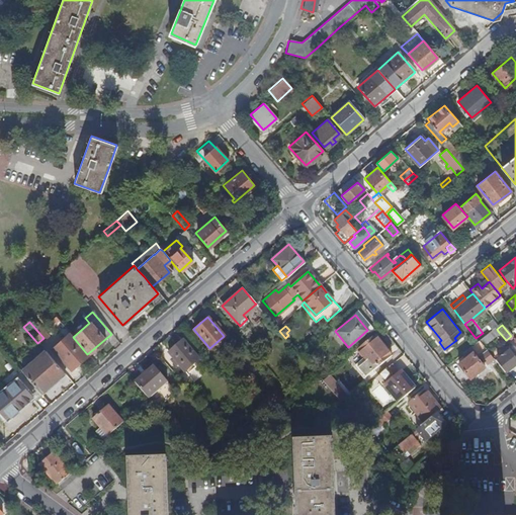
[(497,329),(494,326),(484,335),(487,339),(498,331),(497,329)]
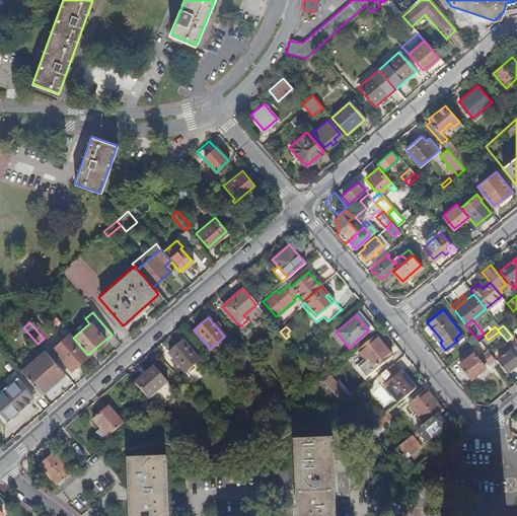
[(442,341),(434,330),(431,333),(440,343),(442,341)]
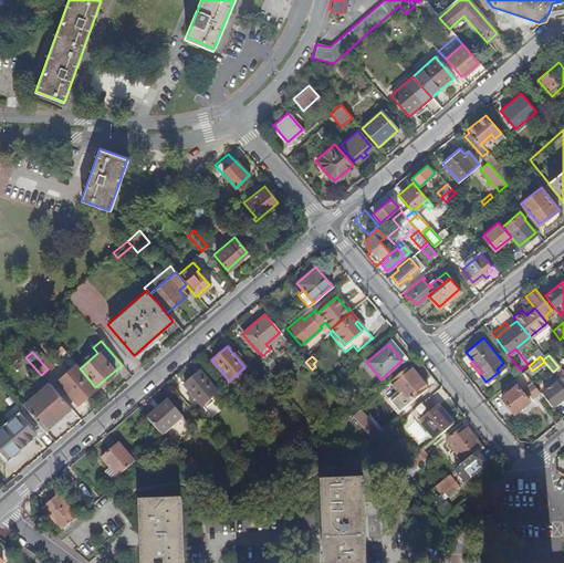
[(80,368),(75,363),(56,379),(68,393),(70,391),(79,402),(95,387),(80,368)]
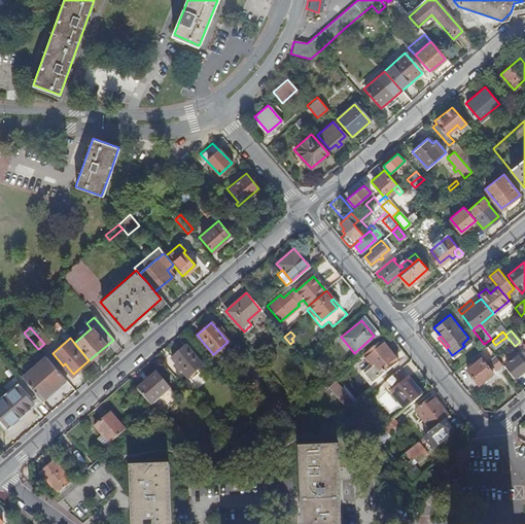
[(370,384),(380,375),(397,360),(380,339),(362,353),(370,362),(362,369),(365,372),(361,375),(370,384)]
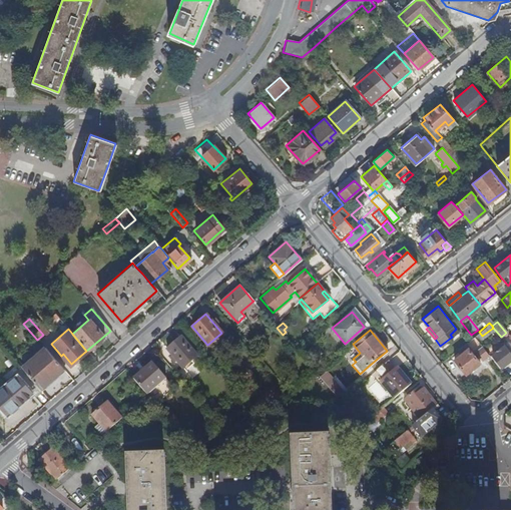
[(474,335),(458,349),(461,352),(454,358),(466,373),(479,362),(472,353),(475,351),(482,360),(489,354),(474,335)]
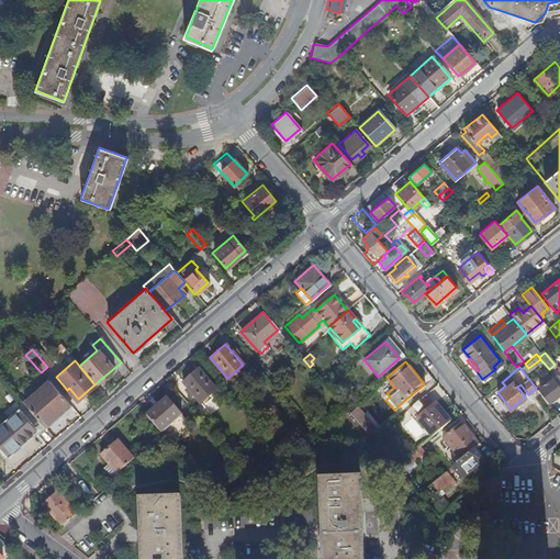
[(215,388),(198,368),(182,381),(200,401),(215,388)]
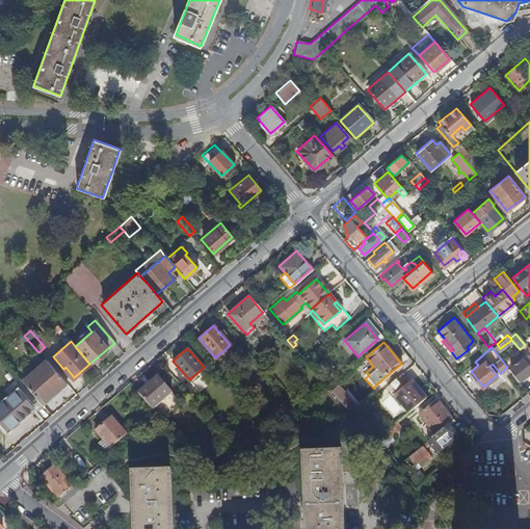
[(520,379),(529,371),(529,368),(522,358),(509,367),(520,379)]
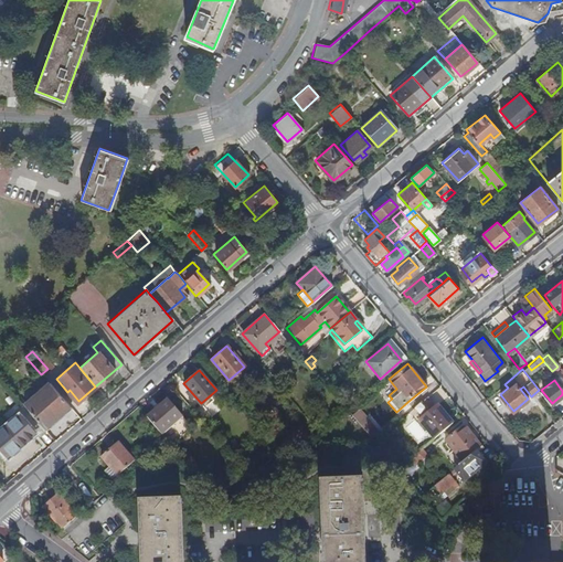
[(22,404),(42,427),(61,412),(59,411),(66,403),(48,382),(22,404)]
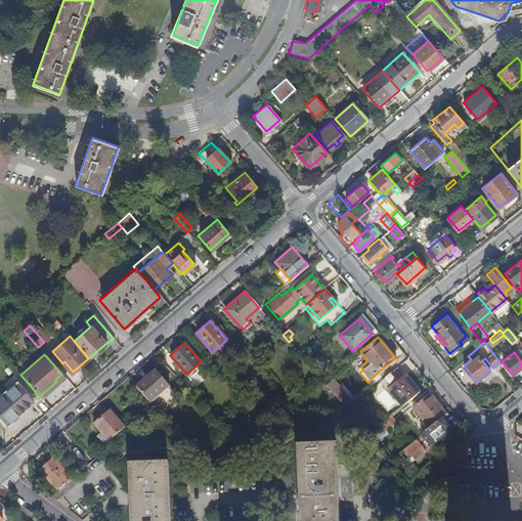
[(155,368),(135,385),(148,400),(168,384),(155,368)]
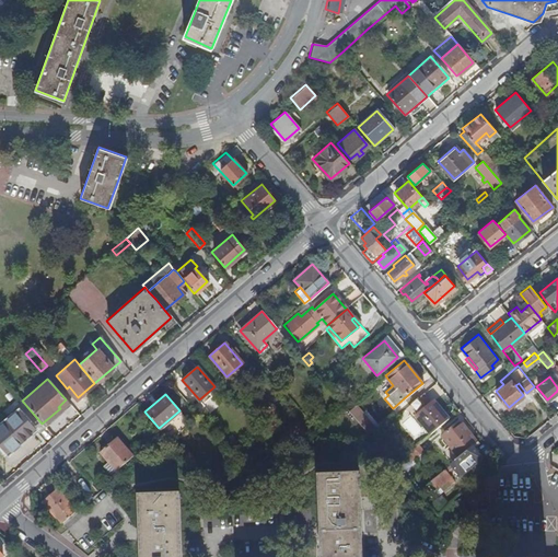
[(428,405),(419,395),(409,404),(417,414),(428,405)]
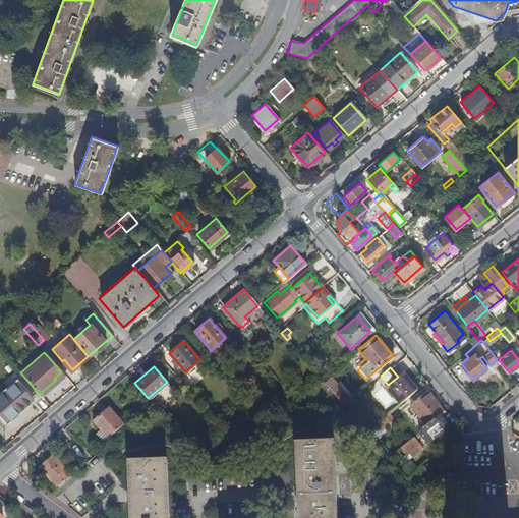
[(33,400),(39,394),(20,372),(13,379),(15,381),(0,394),(0,412),(6,419),(4,421),(7,425),(10,422),(7,418),(13,414),(16,417),(20,413),(17,410),(31,399),(33,400)]
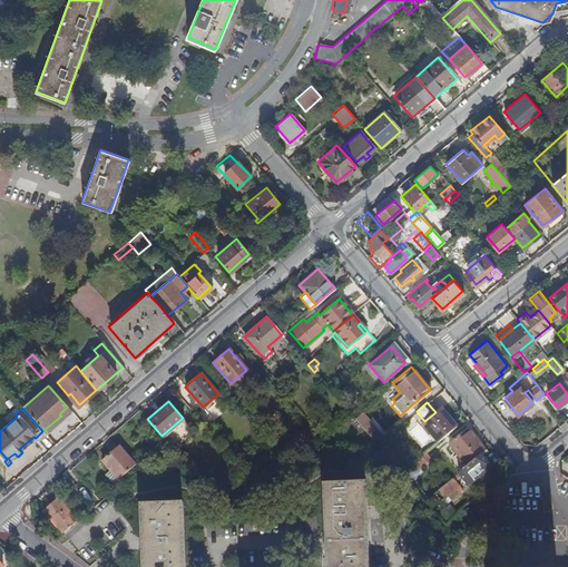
[(437,441),(456,426),(440,408),(436,412),(424,421),(422,423),(437,441)]
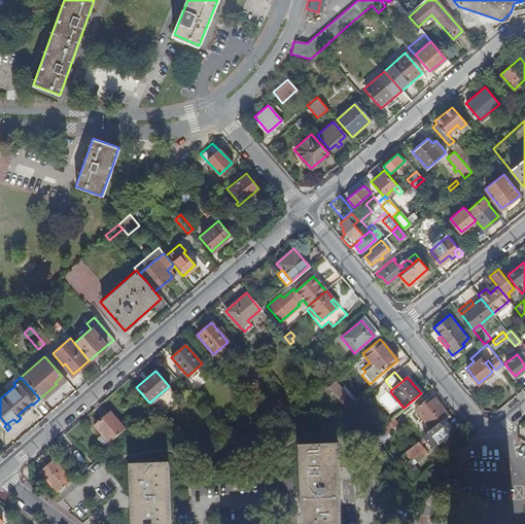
[(327,386),(338,398),(344,392),(334,381),(327,386)]
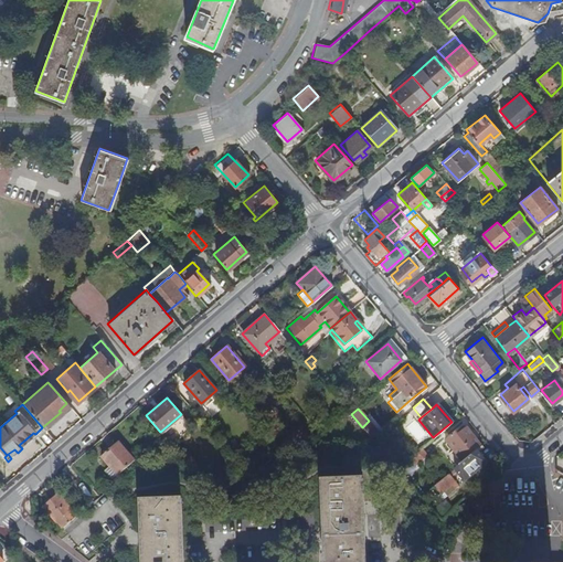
[(162,434),(170,444),(181,433),(176,426),(184,419),(181,414),(160,432),(162,434)]
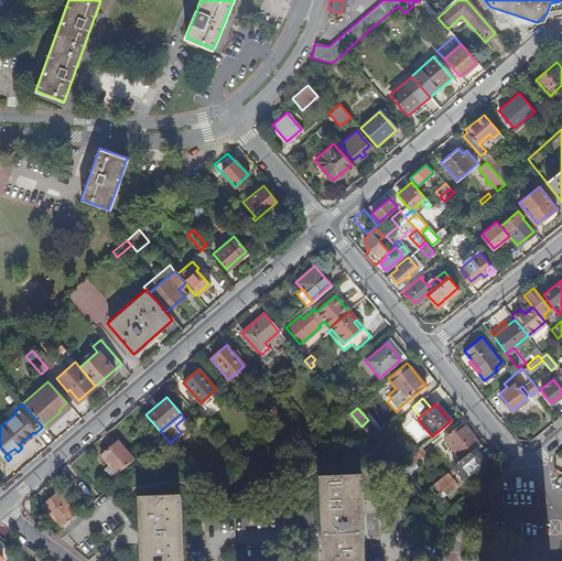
[(368,420),(361,427),(373,440),(379,433),(368,420)]
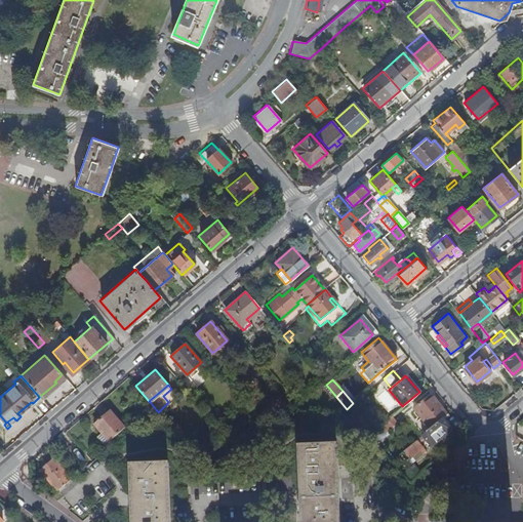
[(412,407),(427,424),(434,417),(436,419),(445,412),(432,396),(424,402),(421,400),(412,407)]
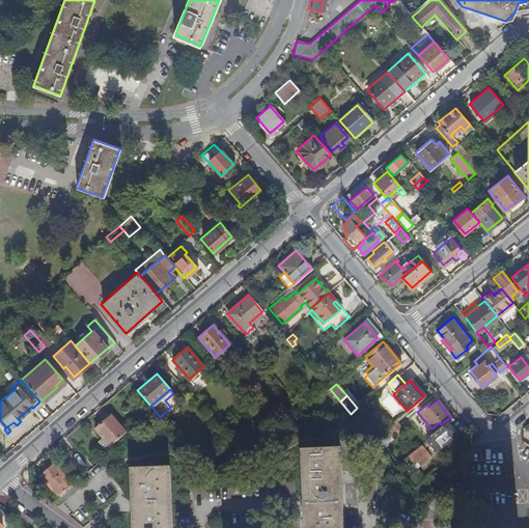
[(94,427),(109,445),(124,432),(110,415),(94,427)]
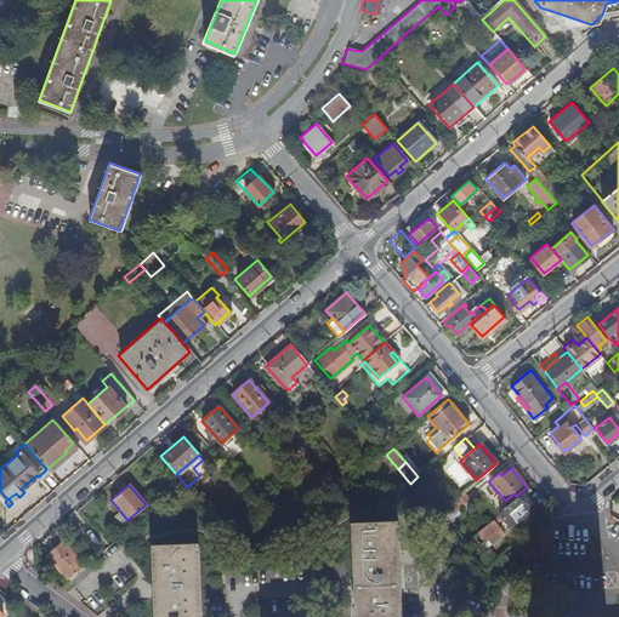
[(257,485),(249,492),(260,506),(270,498),(257,485)]
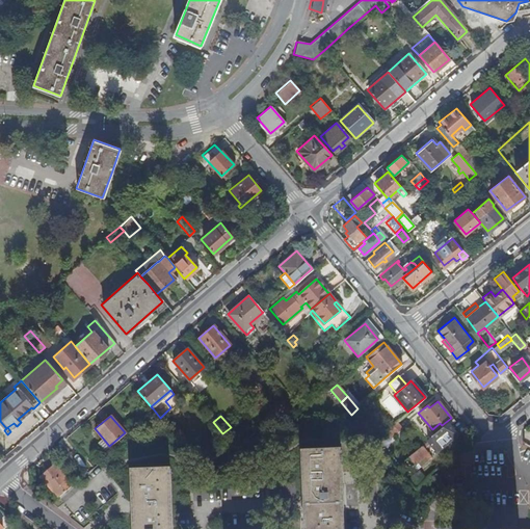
[(395,422),(386,429),(392,437),(400,428),(395,422)]
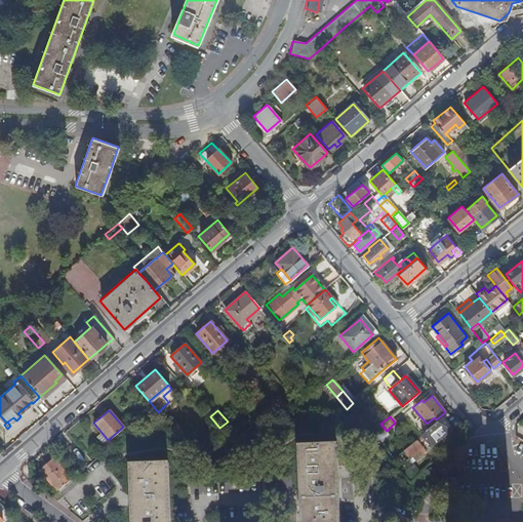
[(434,417),(427,424),(429,426),(436,419),(434,417)]
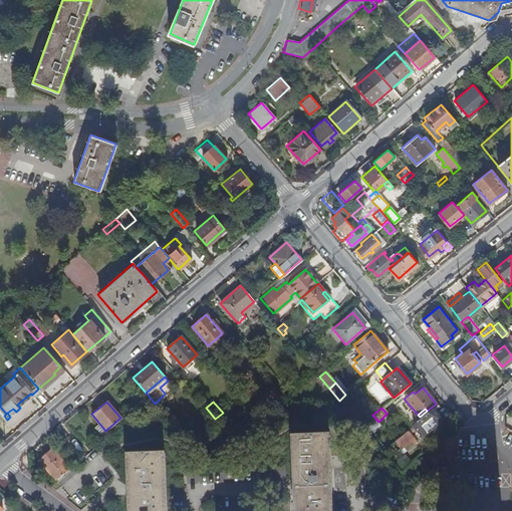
[(440,420),(431,410),(396,439),(394,441),(400,448),(413,437),(409,432),(414,428),(421,436),(440,420)]
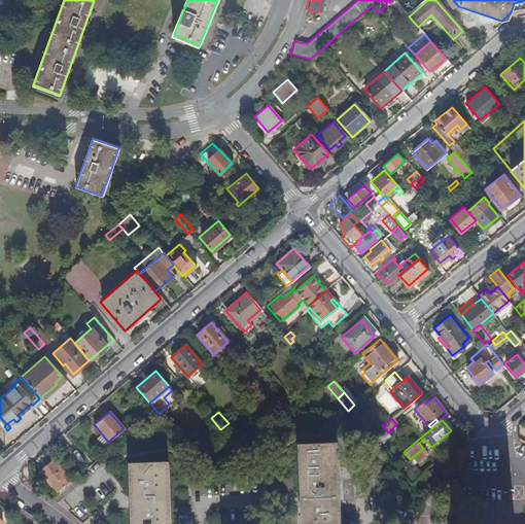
[(338,523),(336,449),(300,449),(302,502),(302,523),(338,523)]
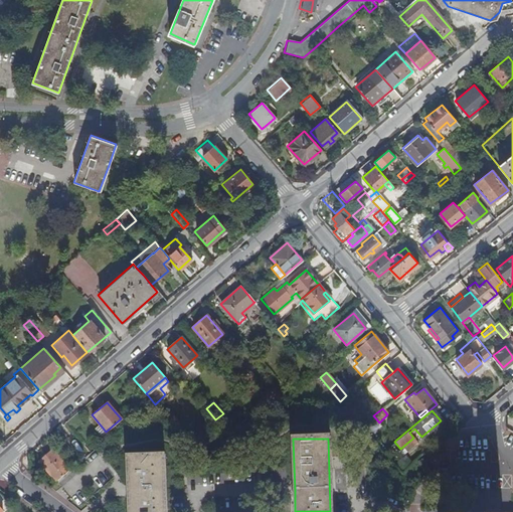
[(395,452),(400,449),(394,442),(390,445),(395,452)]
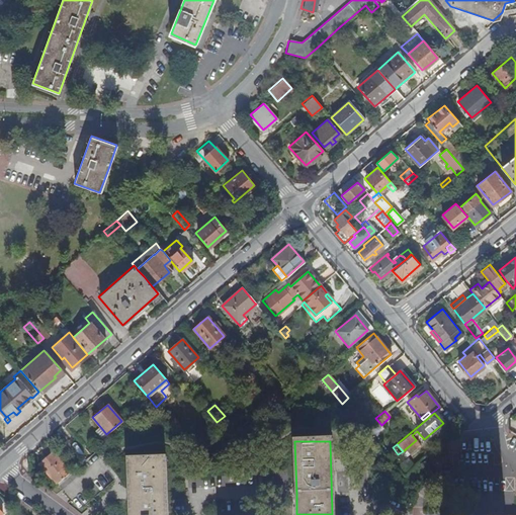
[(55,483),(69,470),(52,451),(38,463),(55,483)]
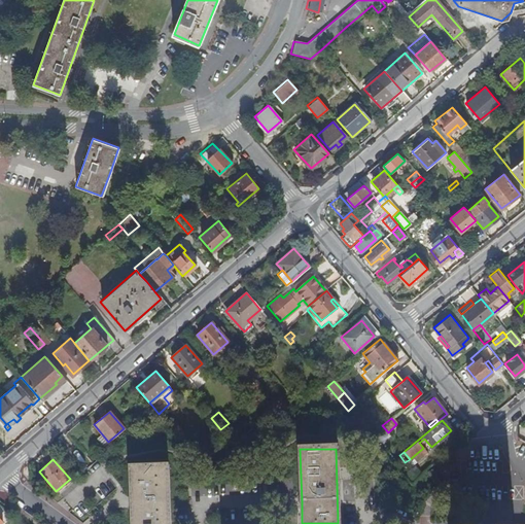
[(168,523),(168,509),(166,465),(130,466),(131,492),(132,502),(132,507),(132,523),(168,523)]
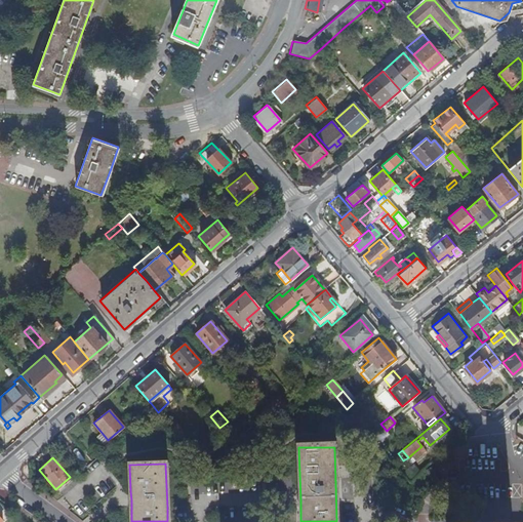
[(432,481),(437,478),(431,467),(425,470),(430,478),(432,481)]
